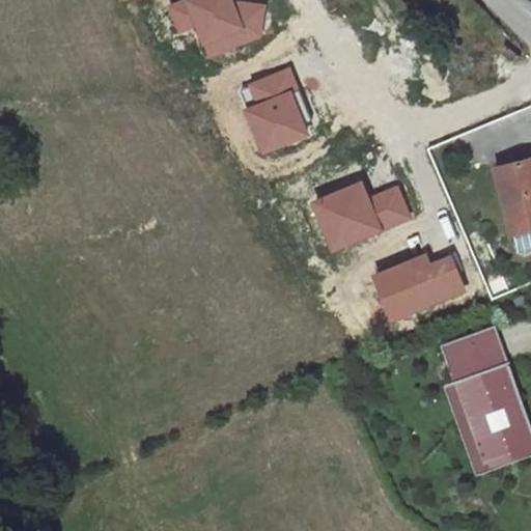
[(255,36),(259,6),(231,2),(229,0),(188,0),(171,7),(182,30),(195,24),(208,56),(255,36)]
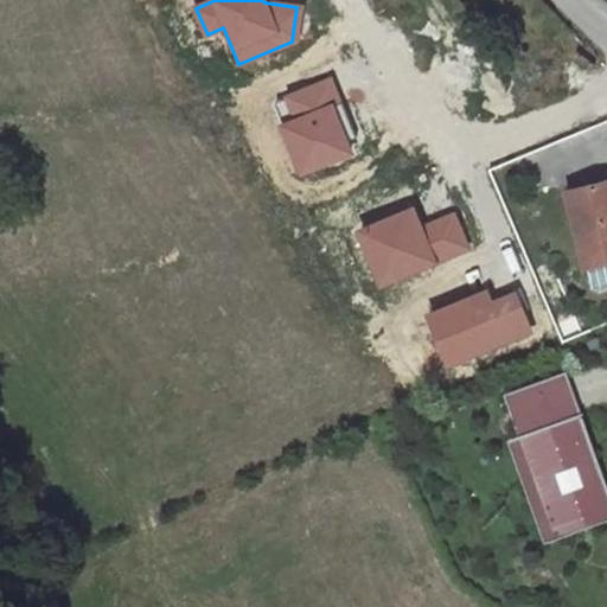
[(349,152),(344,142),(353,138),(330,82),(287,100),(296,123),(282,129),(301,172),(349,152)]
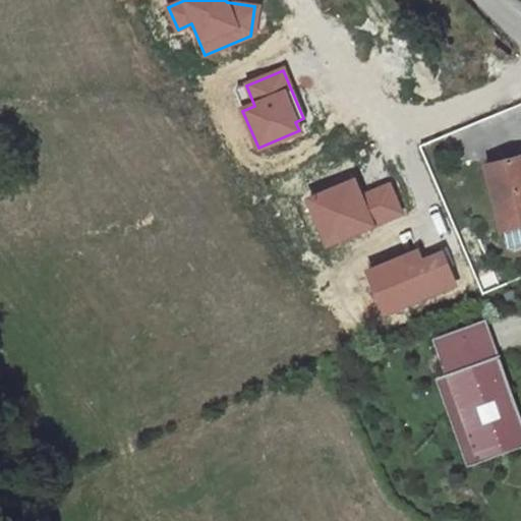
[(520,155),(488,162),(503,225),(520,221),(520,155)]
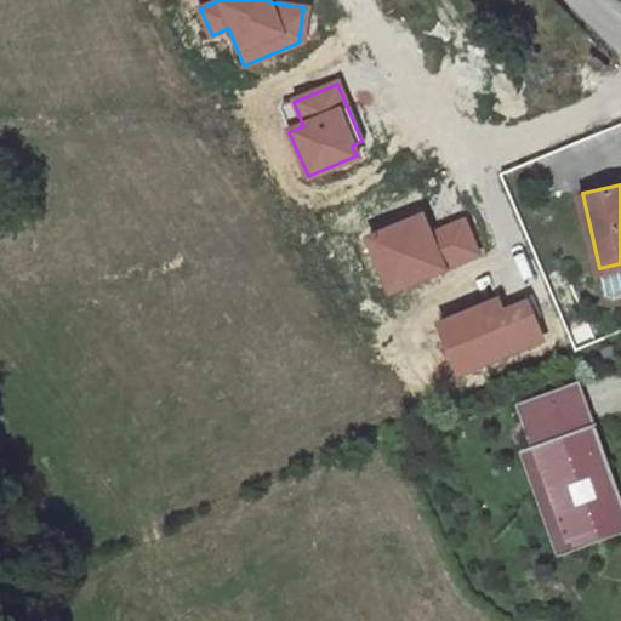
[(465,220),(428,235),(420,216),(368,238),(389,290),(478,252),(465,220)]
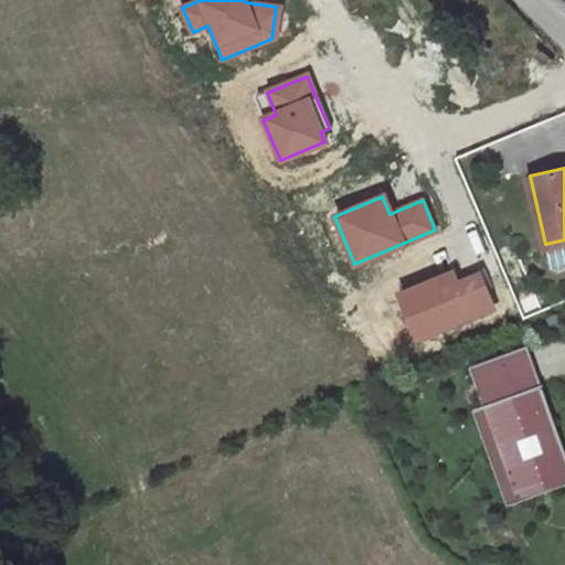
[(451,273),(397,296),(416,340),(492,308),(478,275),(457,285),(451,273)]
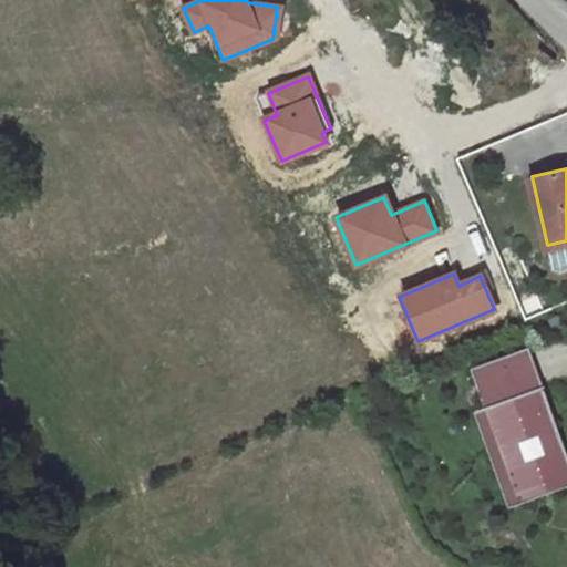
[(486,408),(539,387),(525,349),(472,369),(486,408)]
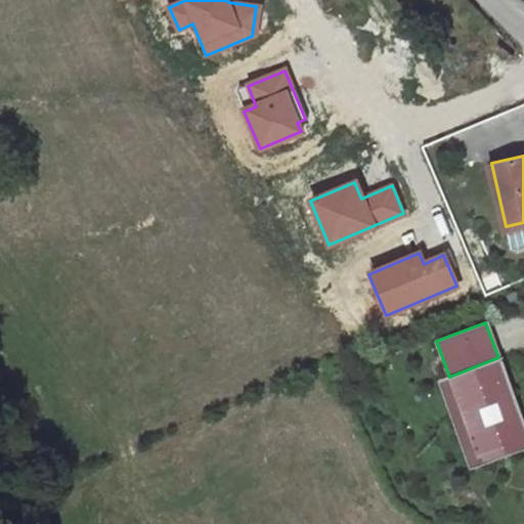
[(449,377),(439,380),(472,468),(523,447),(523,425),(498,357),(449,377)]
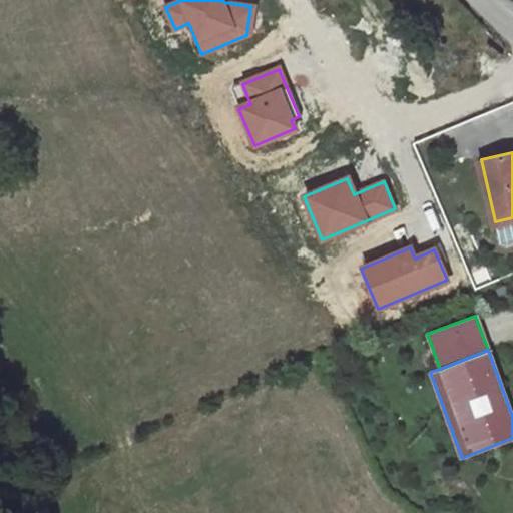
All buildings are outlined.
